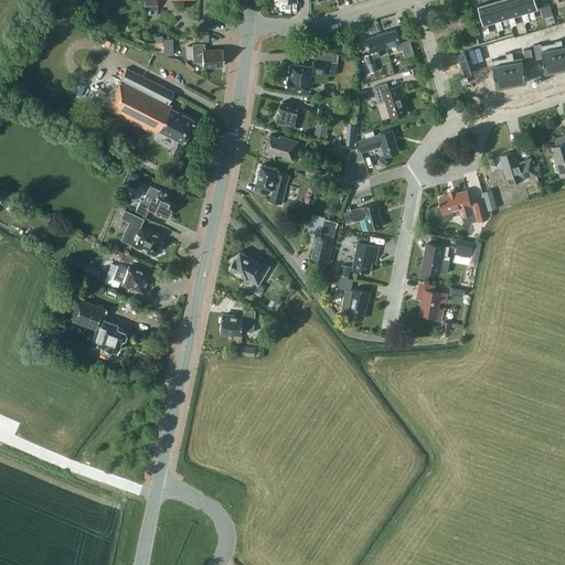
[(157,10),(157,0),(144,0),(145,10),(157,10)]
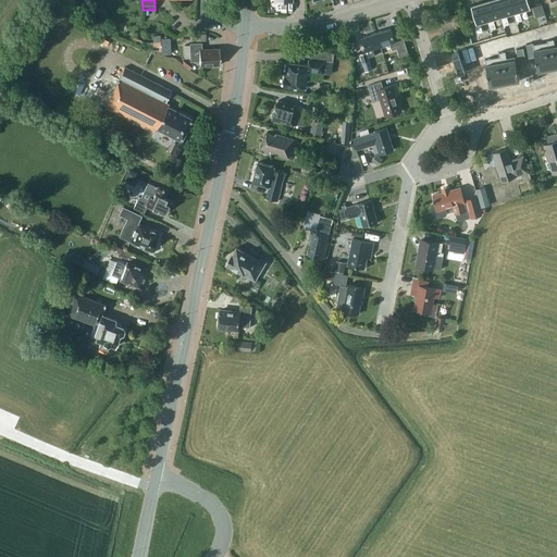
[(504,16),(499,0),(487,0),(485,1),(491,20),(494,20),(500,17),(504,16)]
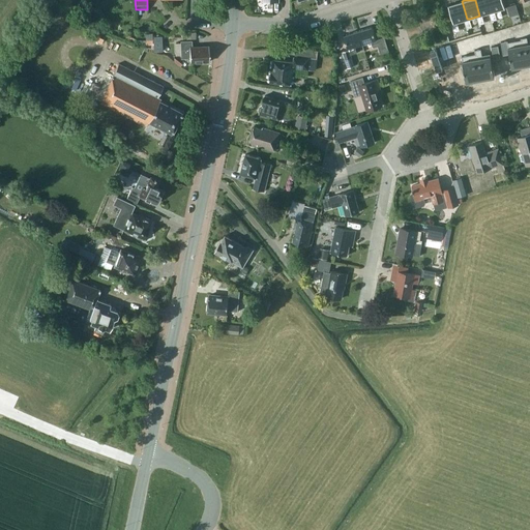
[(493,11),(489,0),(475,0),(479,16),(482,15),(490,12),(493,11)]
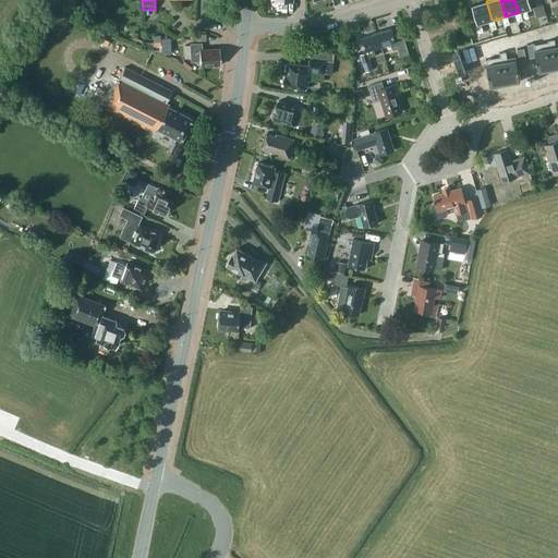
[(529,0),(514,0),(519,12),(521,12),(532,8),(529,0)]
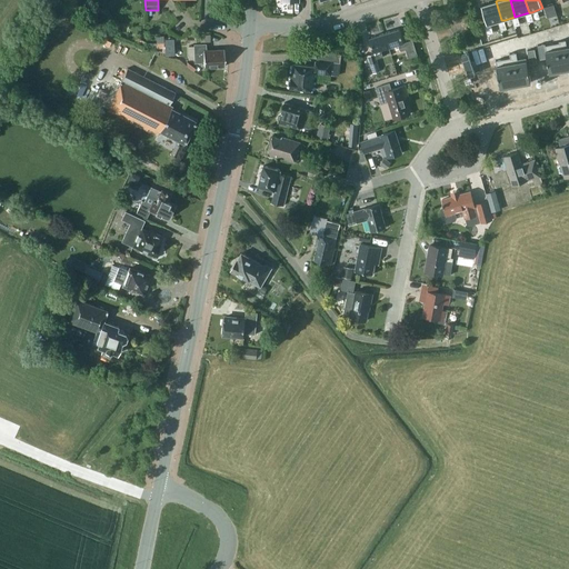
[(501,20),(496,1),(481,6),(487,22),(487,25),(491,23),(498,21),(501,20)]
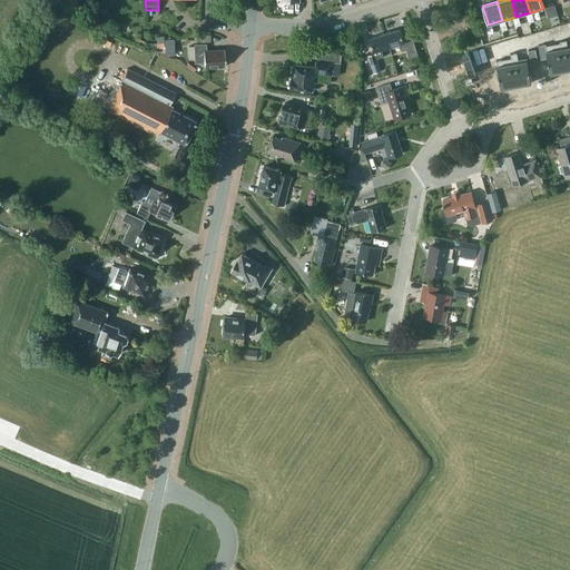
[(544,7),(549,19),(558,16),(554,5),(544,7)]
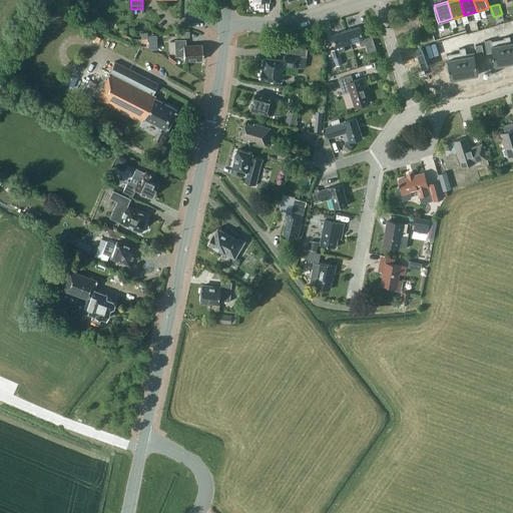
[(445,29),(443,21),(439,22),(439,20),(437,21),(440,31),(445,29)]
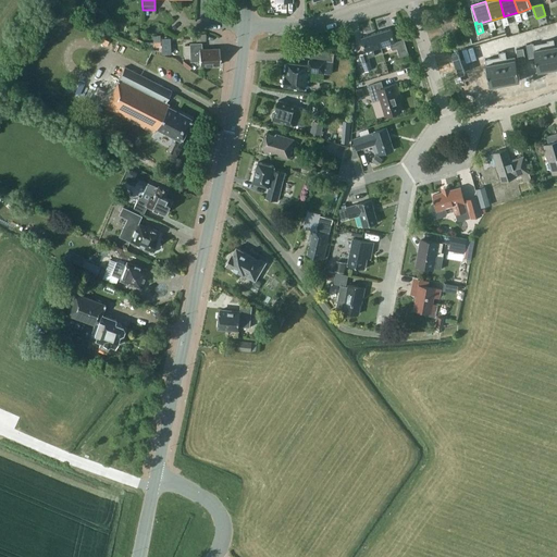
[(376,33),(381,46),(391,44),(393,50),(397,49),(400,58),(409,54),(404,37),(395,39),(392,28),(376,33)]
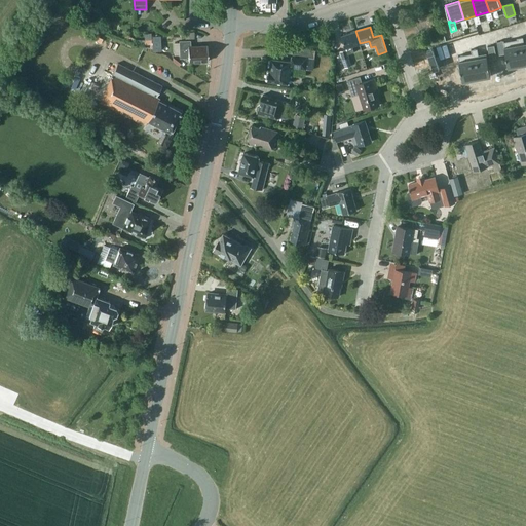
[(352,46),(360,43),(355,31),(342,35),(346,50),(340,52),(345,68),(351,66),(348,54),(354,52),(352,46)]
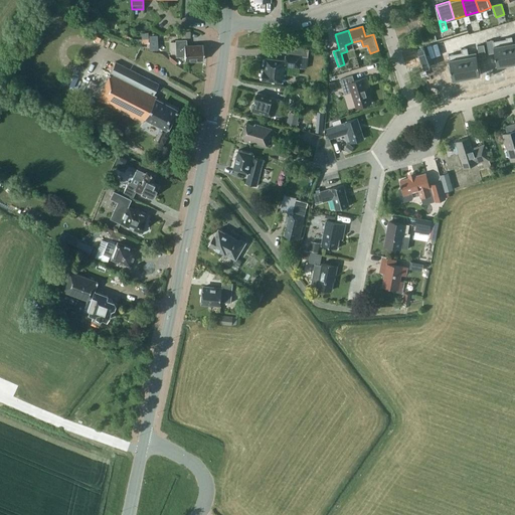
[(483,32),(485,45),(492,43),(490,30),(483,32)]
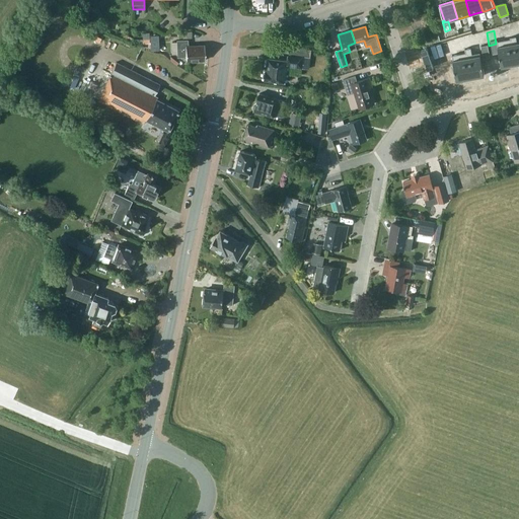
[(483,47),(489,46),(487,32),(479,33),(483,47)]
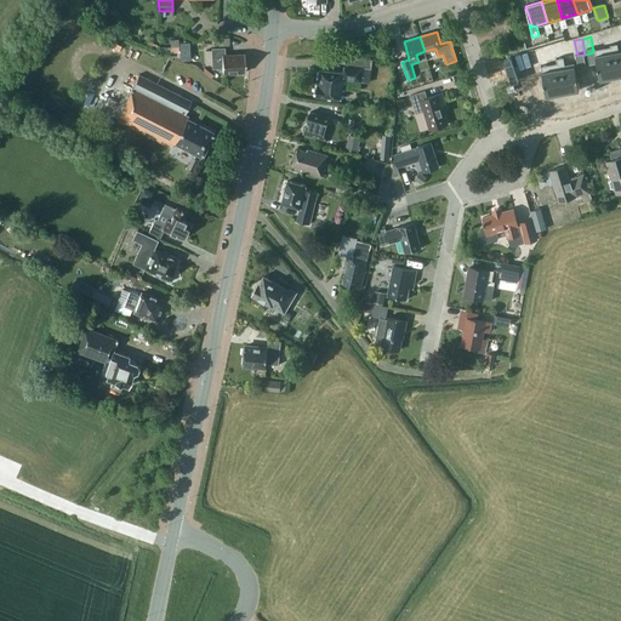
[(605,53),(596,56),(599,80),(616,77),(611,45),(604,46),(605,53)]
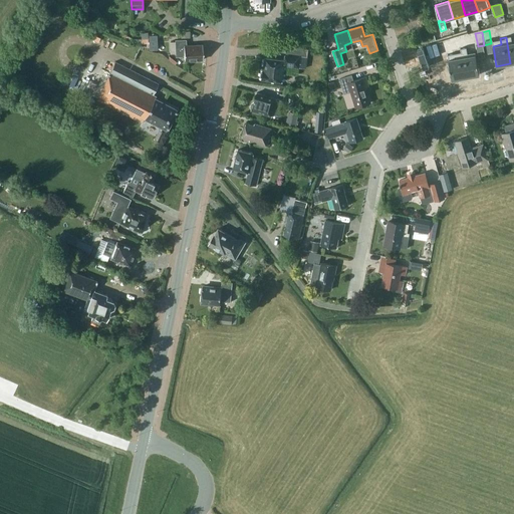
[(203,45),(187,45),(187,40),(176,40),(177,57),(183,56),(183,57),(185,57),(185,61),(204,60),(203,54),(204,54),(204,50),(203,50),(203,45)]
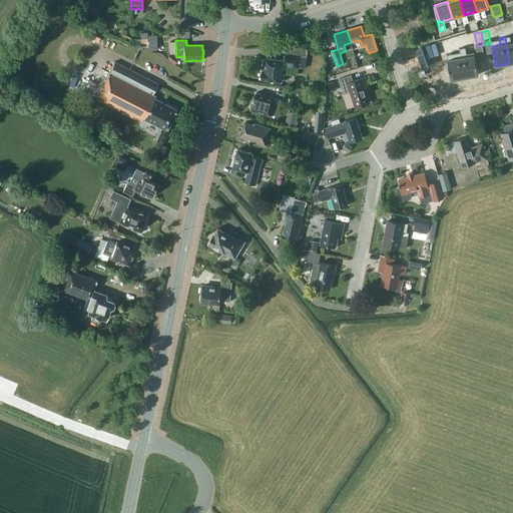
[(436,58),(443,57),(441,44),(434,45),(436,58)]
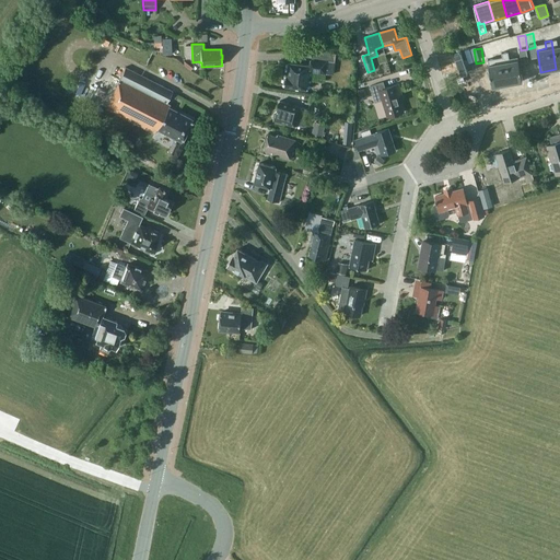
[(328,60),(333,61),(336,58),(337,54),(315,50),(314,59),(312,58),(311,66),(290,62),(288,77),(286,78),(284,83),(287,85),(287,86),(308,90),(311,71),(326,73),(328,60)]
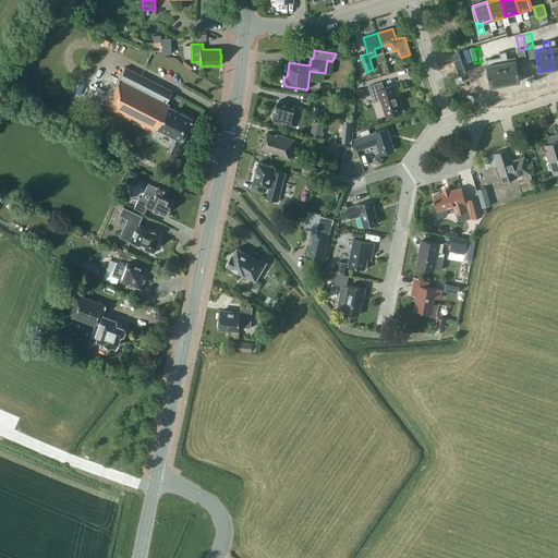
[(507,53),(501,55),(507,84),(521,81),(517,59),(509,61),(507,53)]
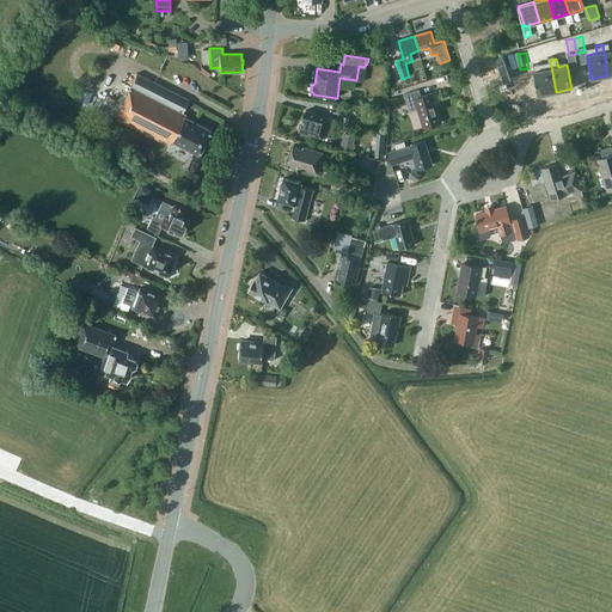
[(544,69),(534,71),(539,95),(556,92),(550,60),(543,62),(544,69)]
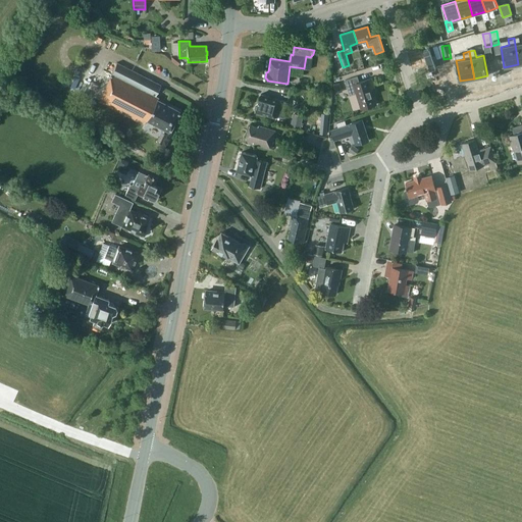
[(147,120),(169,133),(179,111),(157,100),(159,98),(156,96),(161,86),(117,63),(98,101),(145,124),(147,120)]
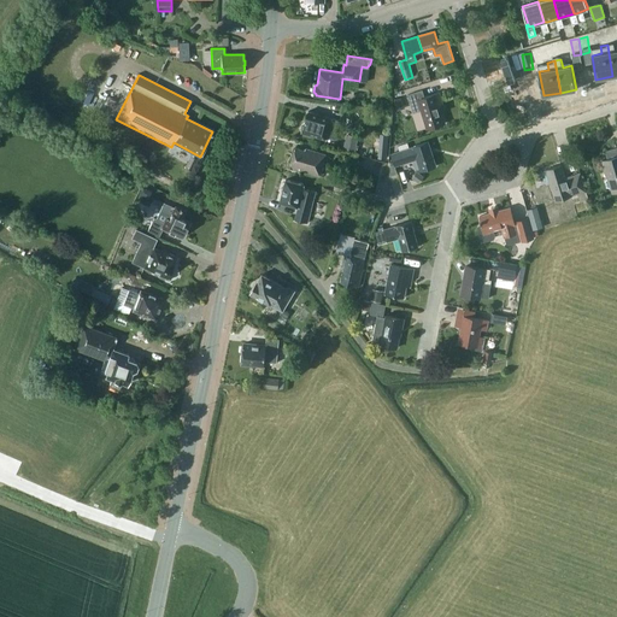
[(440,93),(425,98),(423,90),(407,95),(413,113),(422,111),(427,129),(446,123),(439,103),(442,101),(440,93)]
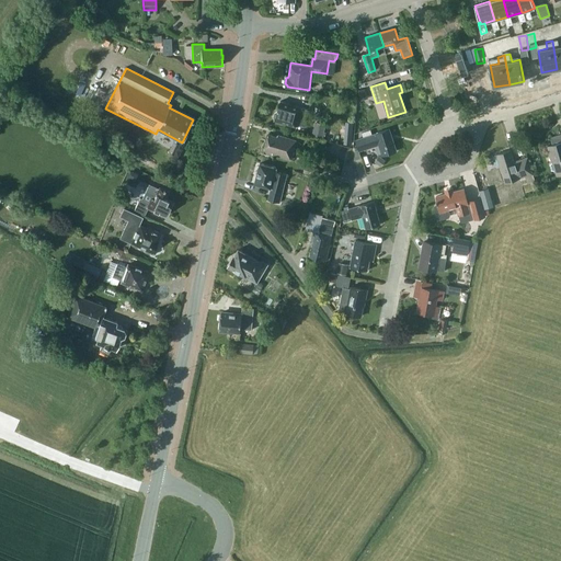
[(368,99),(365,89),(358,90),(362,101),(368,99)]
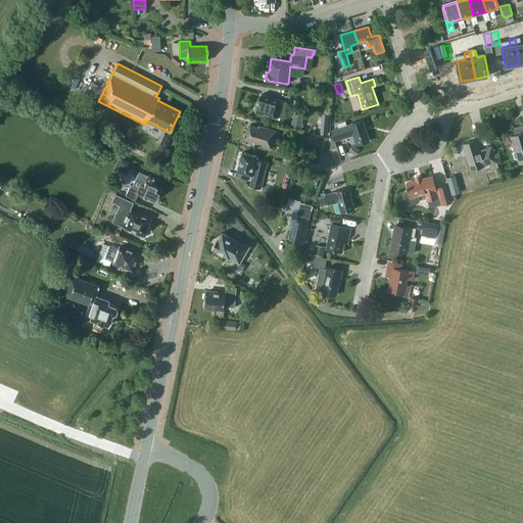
[(282,100),(262,94),(259,103),(258,103),(258,104),(256,105),(255,109),(256,111),(256,112),(277,119),(278,117),(282,100)]
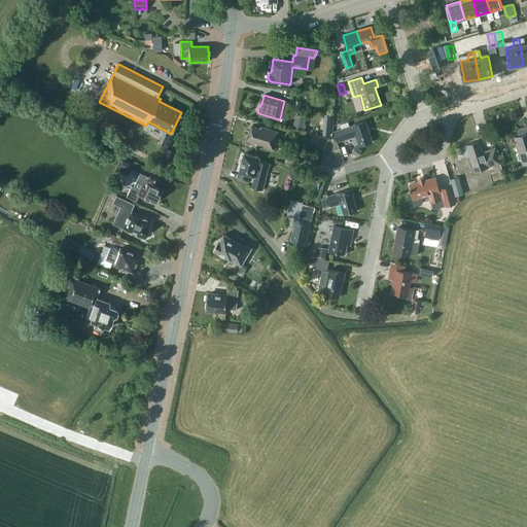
[(284,101),(280,118),(286,120),(291,103),(284,101)]
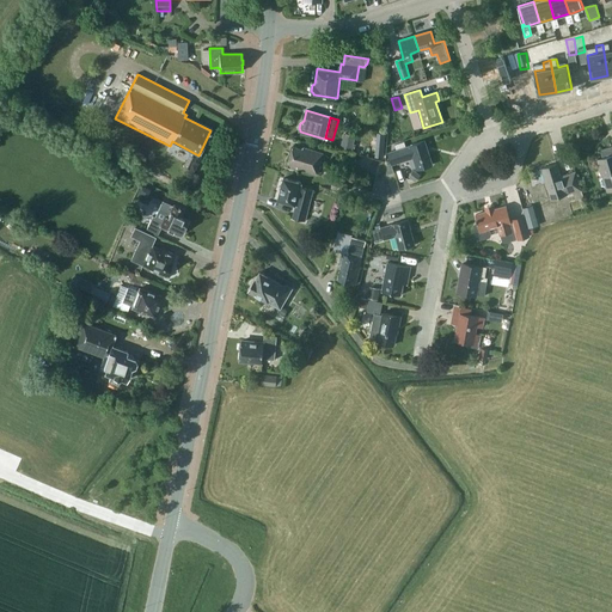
[(356,136),(344,133),(341,146),(353,150),(356,136)]
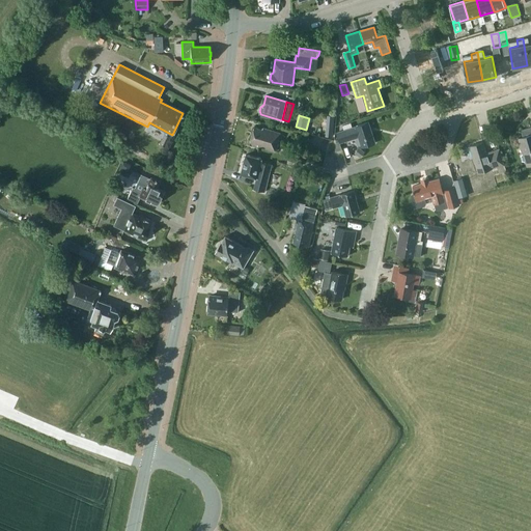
[(334,127),(335,116),(328,115),(327,126),(334,127)]
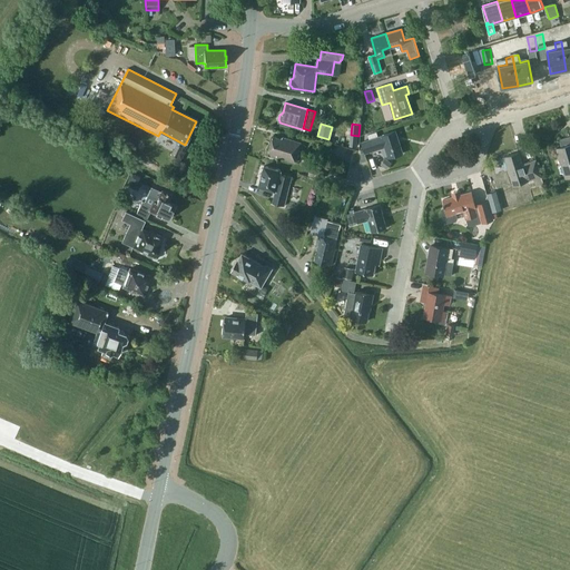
[(403,154),(396,131),(382,136),(379,137),(369,140),(362,143),(365,154),(385,147),(389,158),(403,154)]
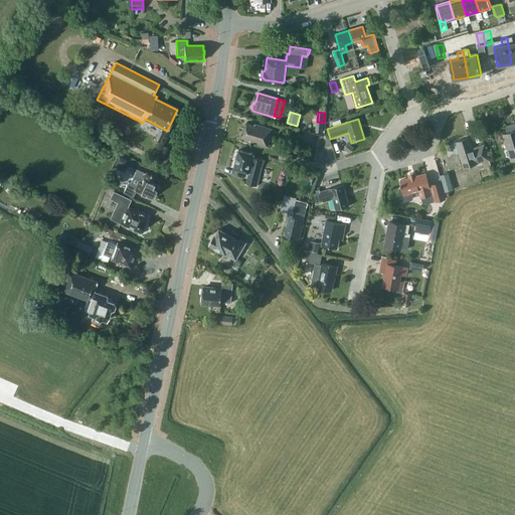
[(254,126),(247,123),(242,137),(250,140),(250,141),(268,146),(273,129),(255,124),(254,126)]
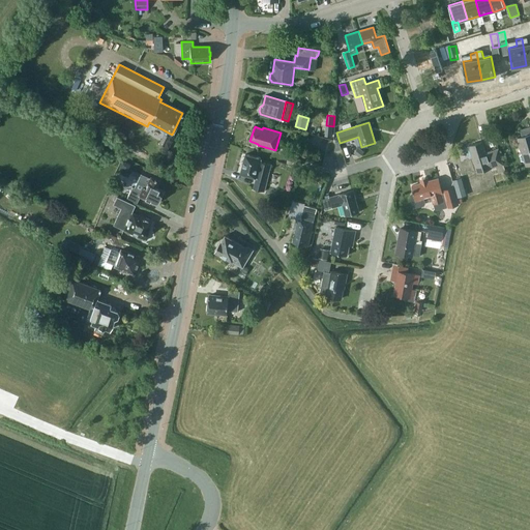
[(525,162),(526,162),(529,160),(529,126),(521,130),(523,137),(519,138),(523,153),(525,162)]
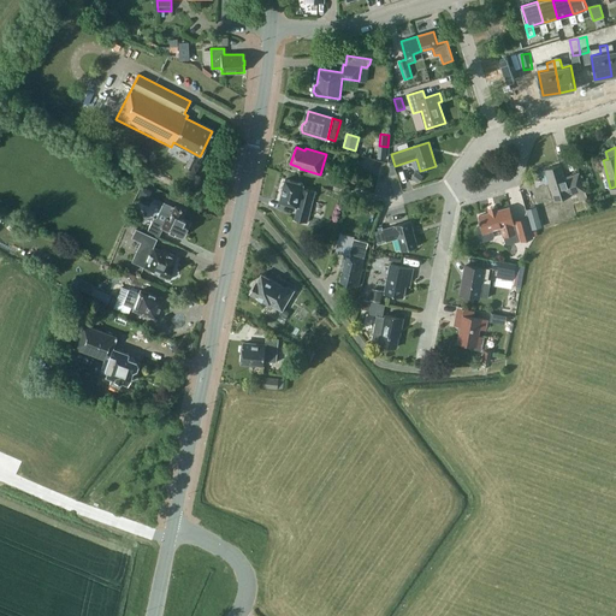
[(580,172),(566,177),(562,165),(545,170),(555,201),(586,191),(580,172)]
